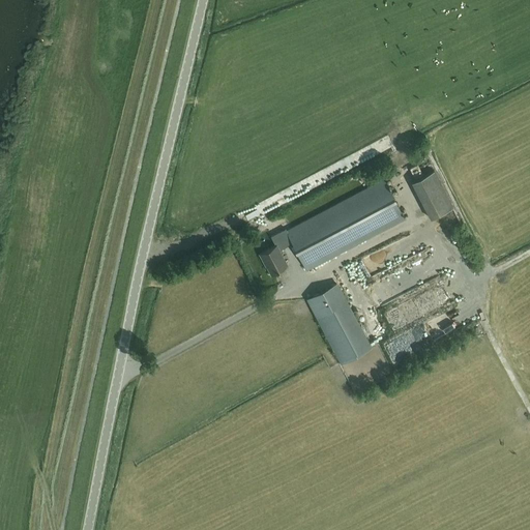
[(434,171),(412,182),(431,219),(452,207),(434,171)]
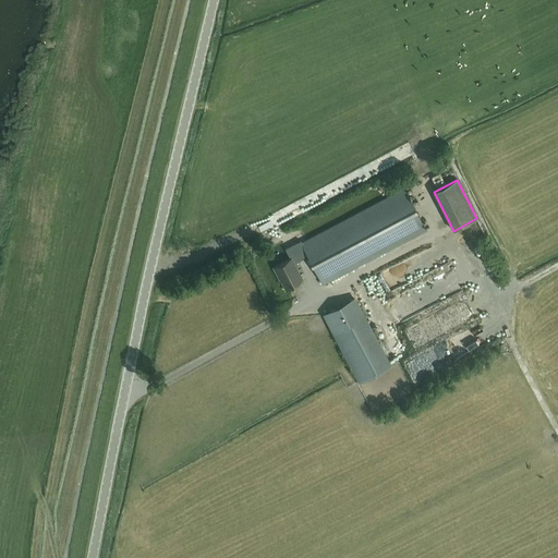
[(291,257),(294,263),(308,256),(323,284),(417,235),(419,238),(425,234),(424,231),(426,230),(404,187),(302,242),(301,241),(284,249),(290,258),(291,257)]
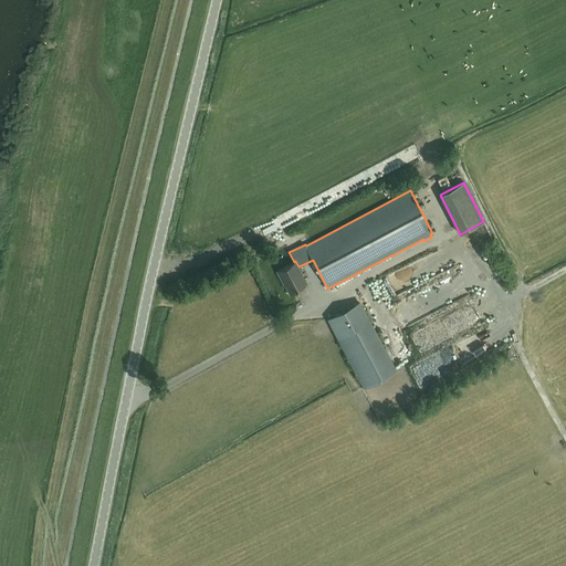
[(385,279),(410,268),(407,260),(399,263),(400,265),(383,273),(385,279)]
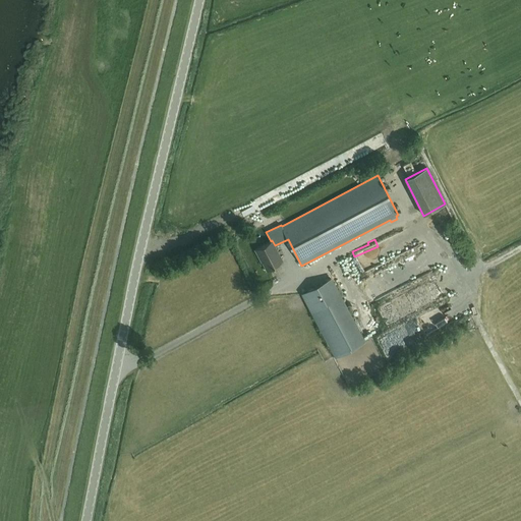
[(272,240),(271,241),(254,249),(262,262),(263,262),(267,270),(275,266),(274,265),(282,259),(275,245),(272,240)]
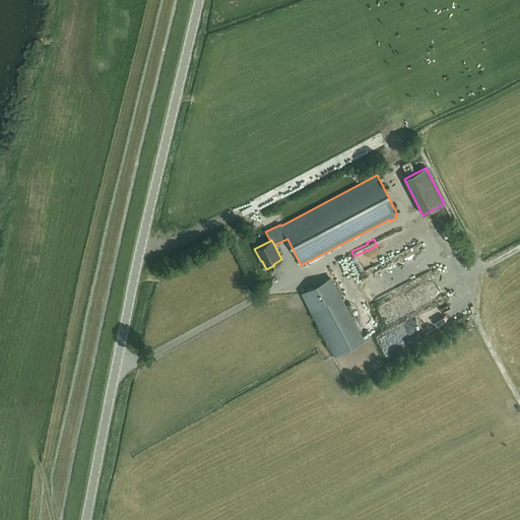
[(459,247),(450,250),(453,258),(462,255),(459,247)]
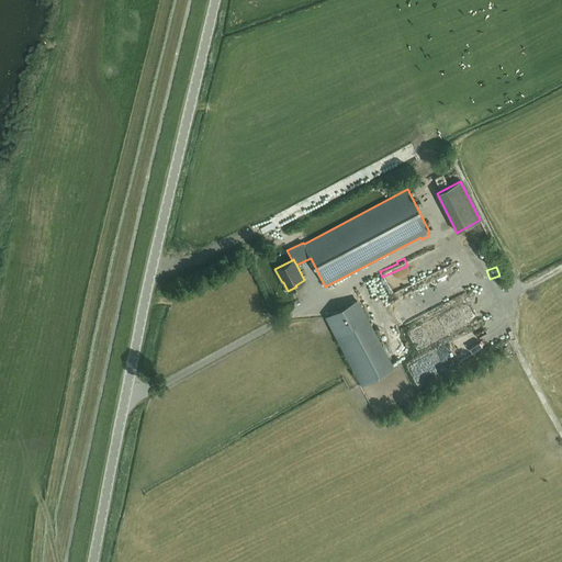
[(356,301),(327,316),(362,383),(392,369),(356,301)]
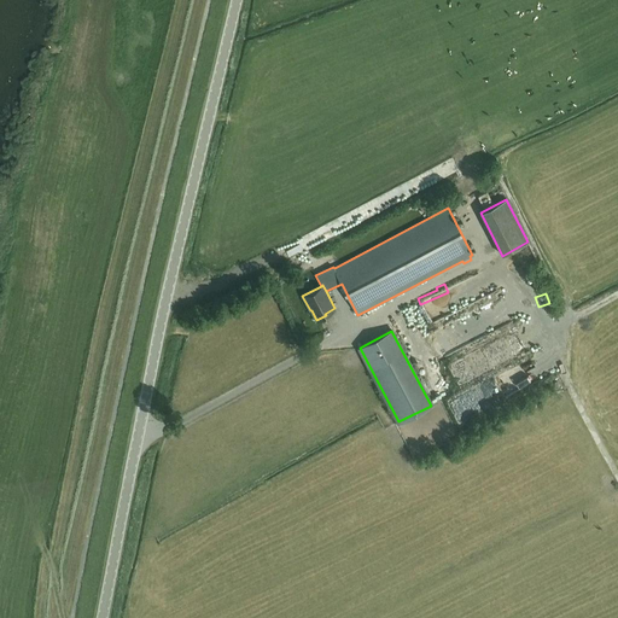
[(505,340),(452,365),(459,382),(513,357),(505,340)]
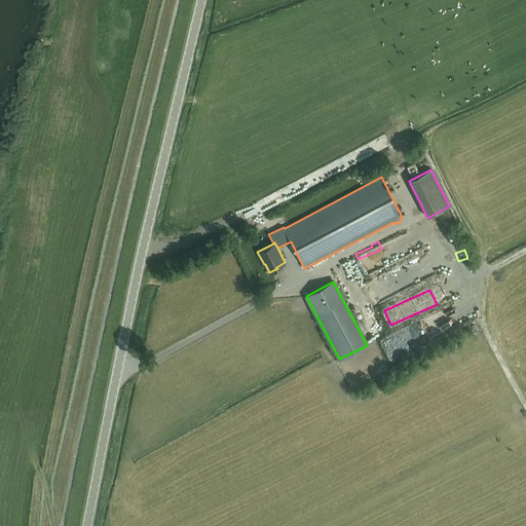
[(446,306),(402,329),(408,341),(452,320),(446,306)]
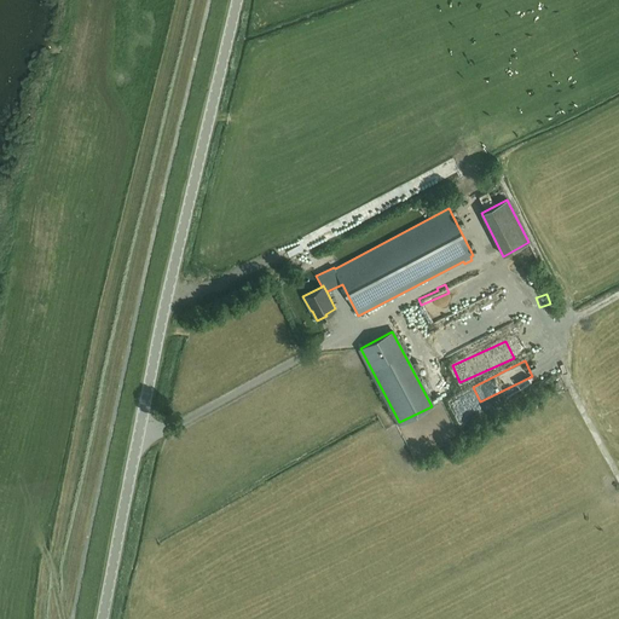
[(422,375),(426,388),(432,386),(427,372),(422,375)]
